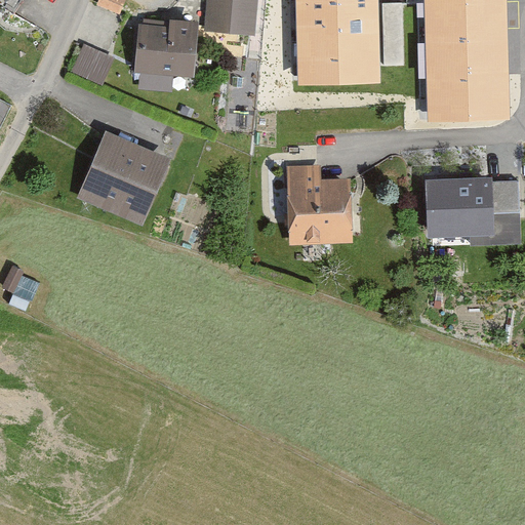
[(124,0),(98,0),(97,3),(120,12),(124,0)]
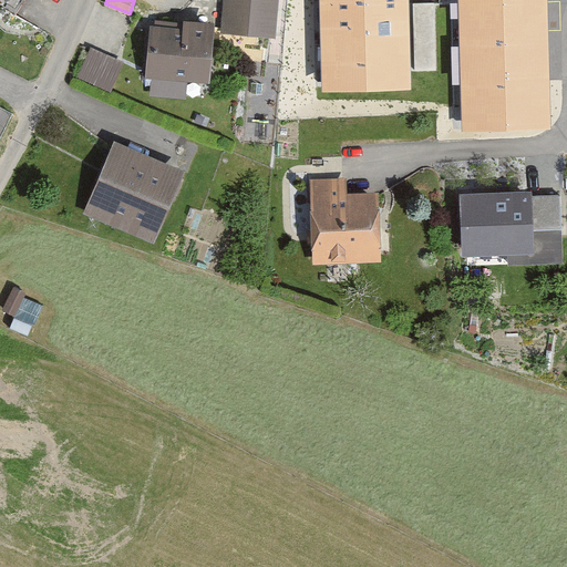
[(234,0),(230,30),(275,34),(278,0),(234,0)]
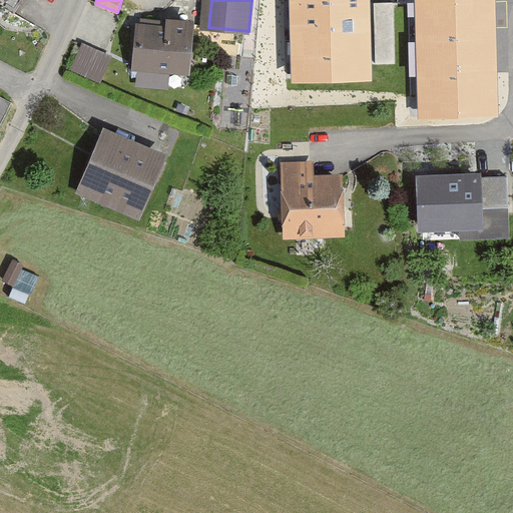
[(369,0),(289,0),(292,82),(373,78),(369,0)]
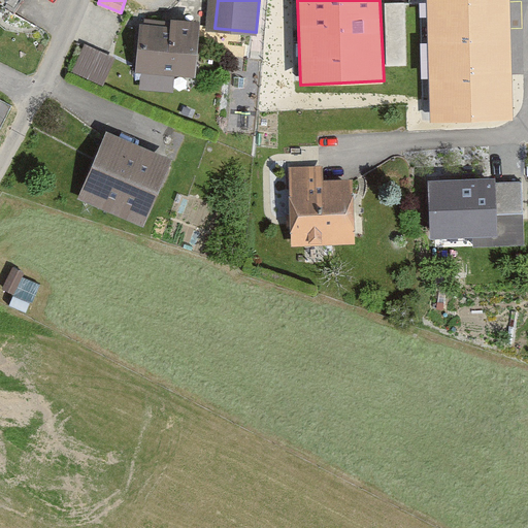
[(508,0),(425,0),(429,120),(513,118),(508,0)]
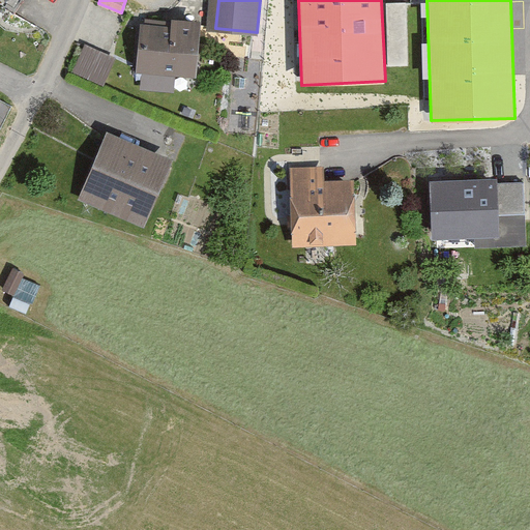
[(140,23),(137,71),(141,71),(140,90),(174,93),(176,77),(197,78),(202,19),(171,16),(171,25),(140,23)]
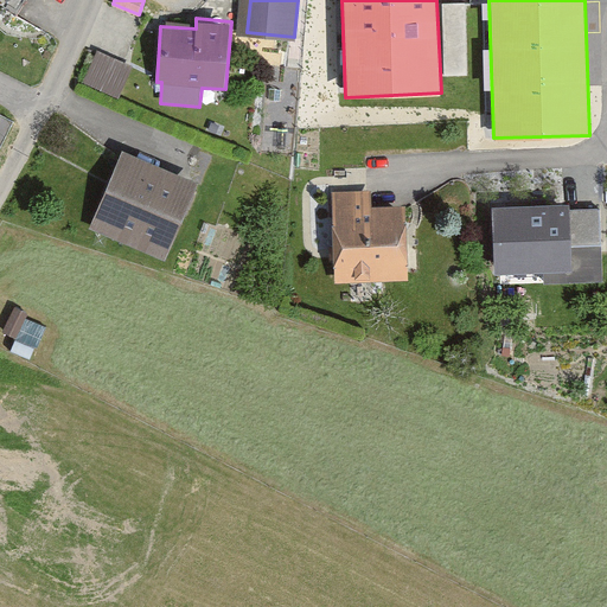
[(131,65),(96,51),(84,81),(119,95),(131,65)]
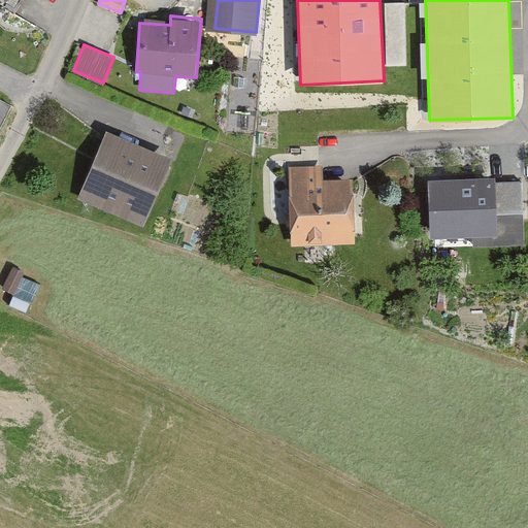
[(171,157),(104,129),(75,198),(142,226),(171,157)]
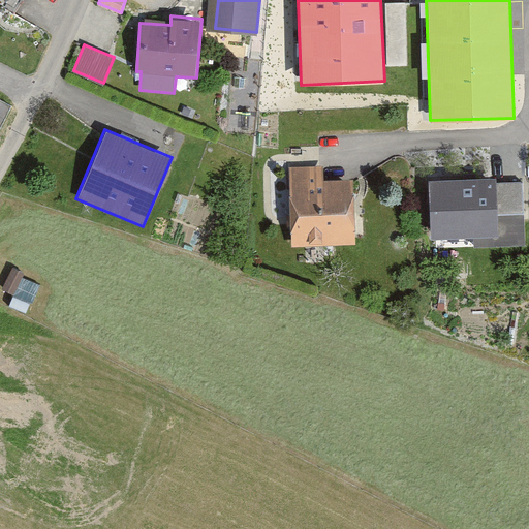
[(323,164),(287,166),(291,247),(356,244),(353,179),(323,180),(323,164)]
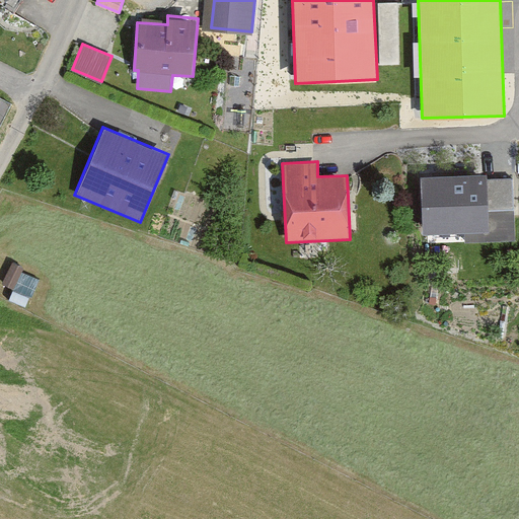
[(489,171),(421,175),(424,233),(466,230),(466,242),(514,240),(511,176),(489,178),(489,171)]
